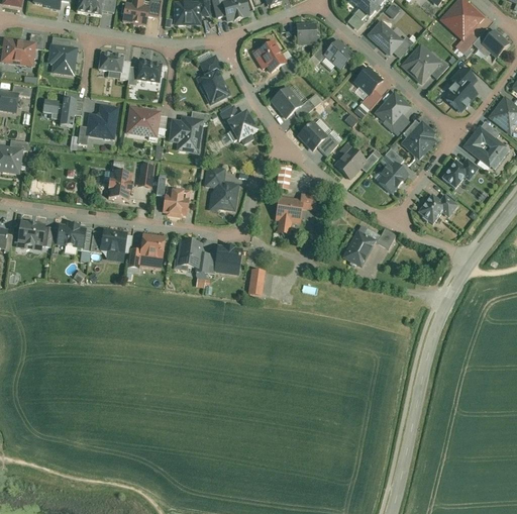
[(32,0),(32,2),(49,5),(49,8),(59,9),(61,0),(32,0)]
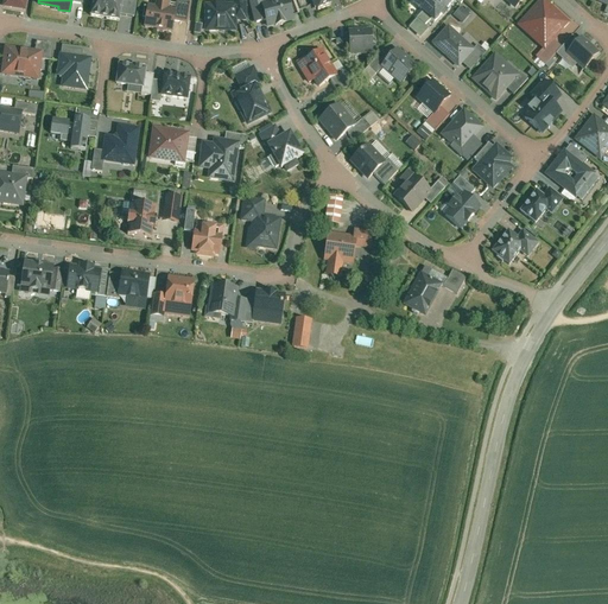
[(92,0),(89,13),(119,17),(119,12),(121,0),(92,0)]
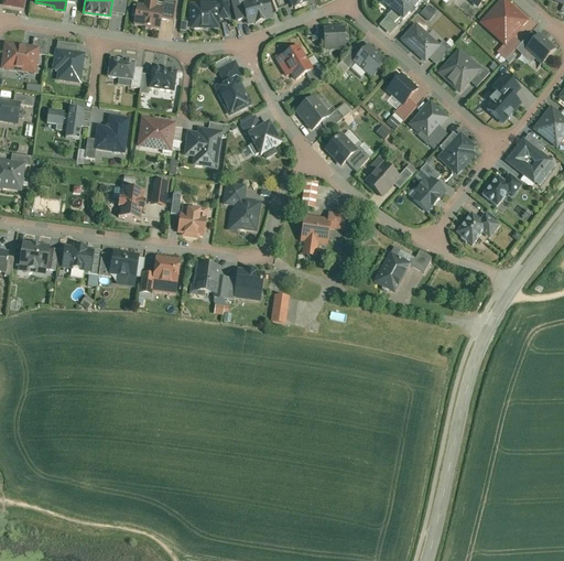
[(112,0),(110,11),(123,13),(126,0),(112,0)]
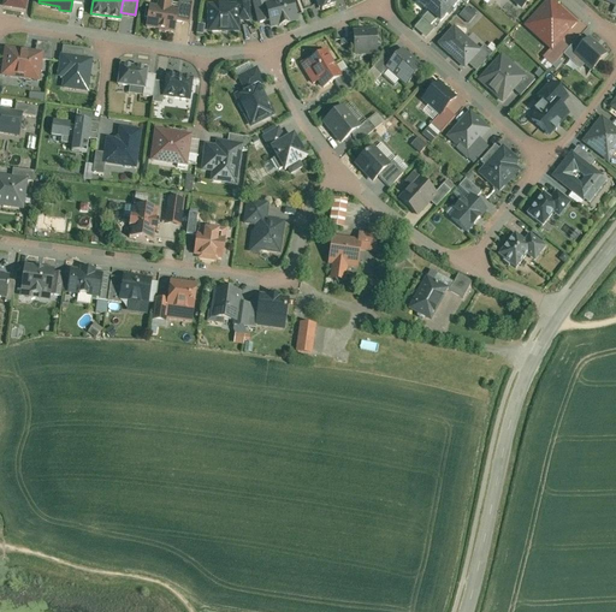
[(149,3),(146,24),(172,28),(173,17),(175,6),(169,5),(170,0),(157,0),(157,4),(149,3)]
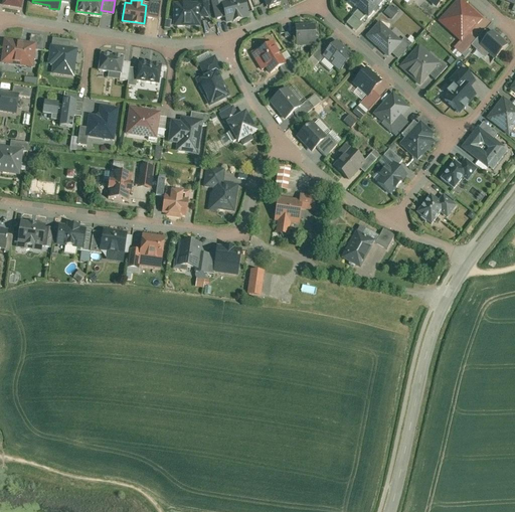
[(147,0),(146,5),(145,14),(158,15),(160,0),(147,0)]
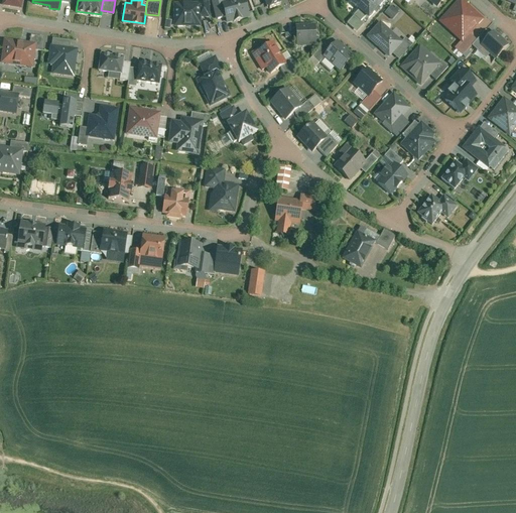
[(198,0),(198,1),(198,14),(208,14),(208,0),(198,0)]
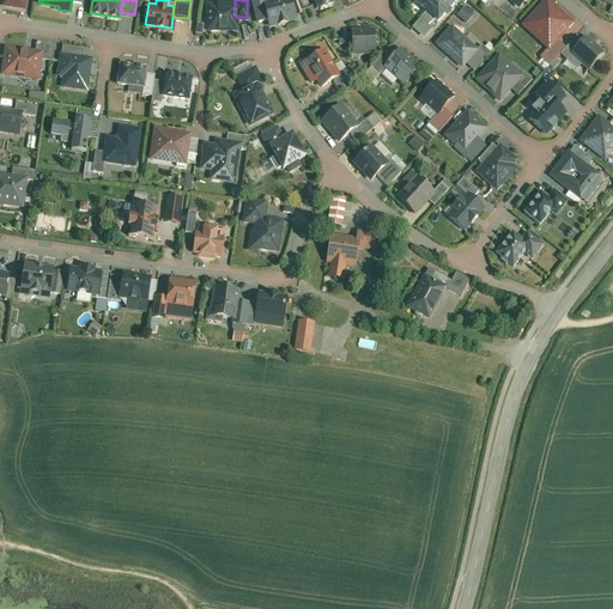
[(256,20),(268,17),(265,1),(263,0),(250,0),(256,20)]
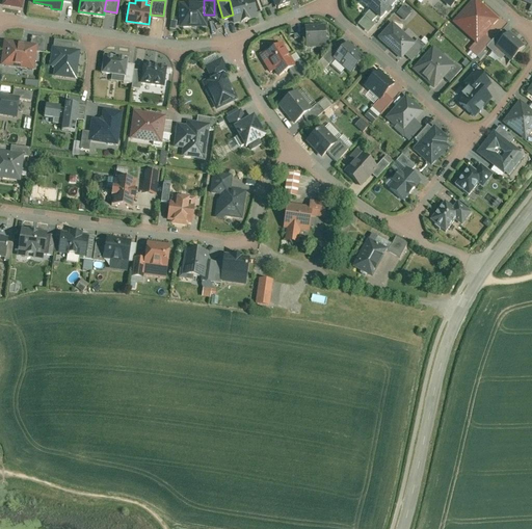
[(255,16),(250,0),(234,0),(230,1),(233,15),(234,21),(255,16)]
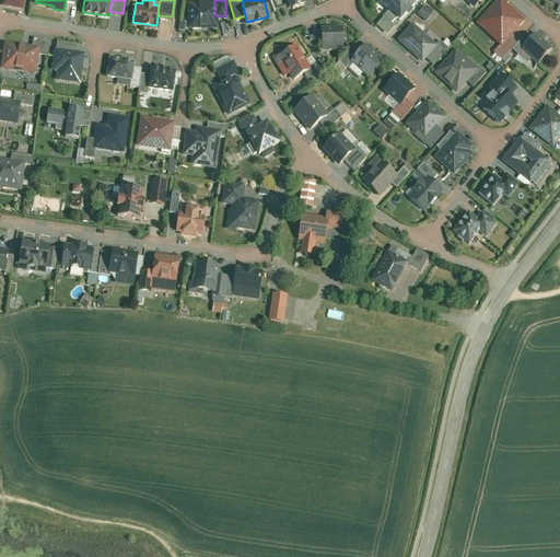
[(396,15),(398,18),(416,0),(381,0),(389,8),(384,14),(391,21),(396,15)]
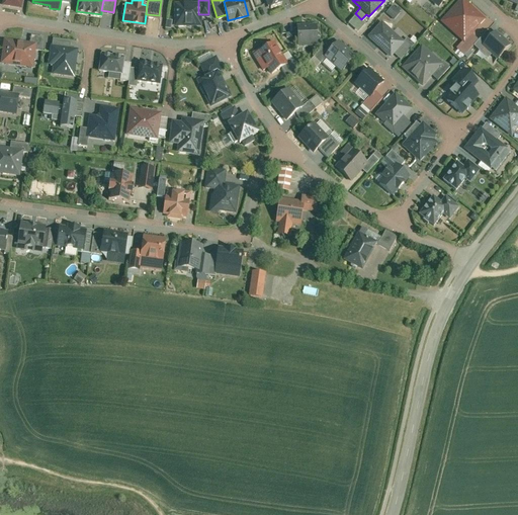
[(457,0),(441,19),(462,38),(463,39),(470,31),(484,17),(464,0),(457,0)]
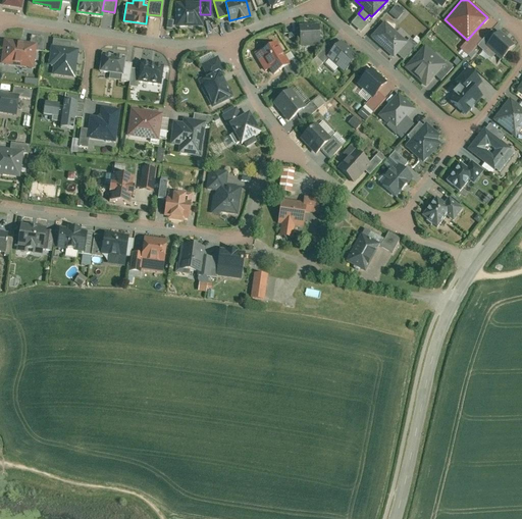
[(174,1),(174,24),(201,24),(200,14),(200,1),(174,1)]
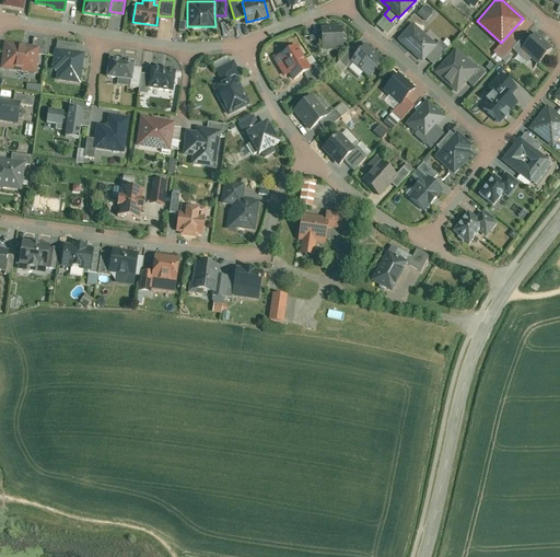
[(415,12),(423,19),(431,11),(422,3),(415,12)]
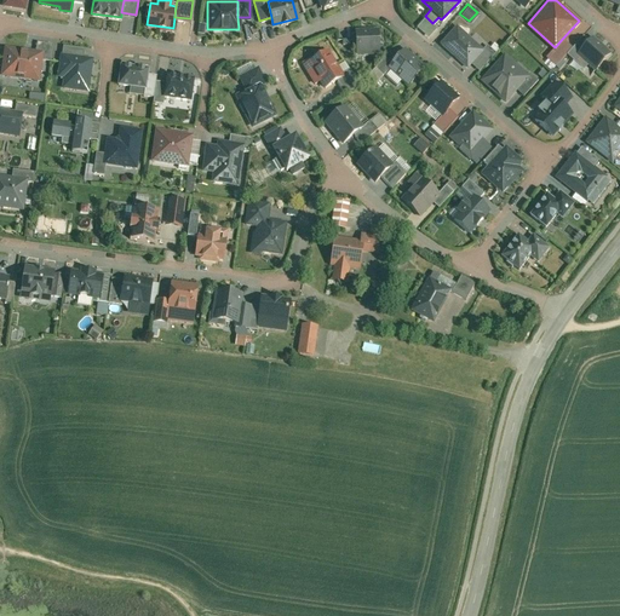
[(483,47),(457,23),(440,41),(466,65),(483,47)]
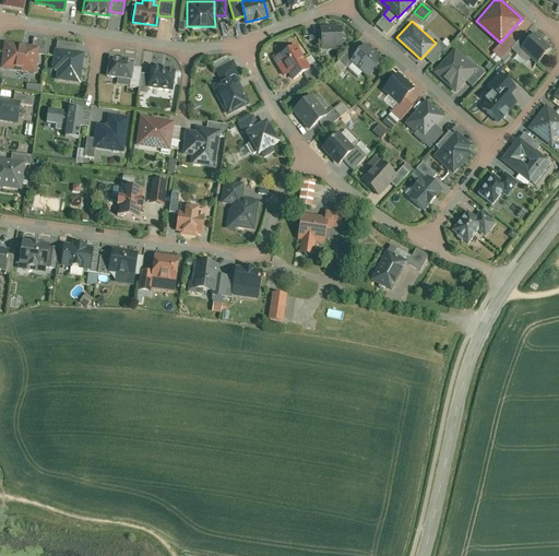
[(321,46),(341,45),(341,24),(321,25),(321,46)]
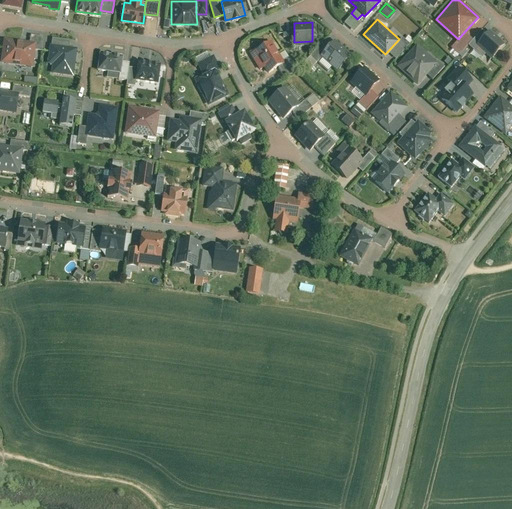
[(478,43),(487,33),(481,27),(472,37),(467,42),(473,48),(478,43)]
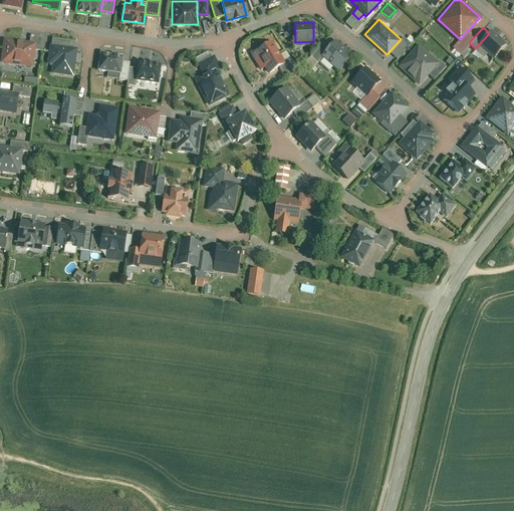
[(480,43),(493,55),(505,42),(492,29),(489,33),(480,43)]
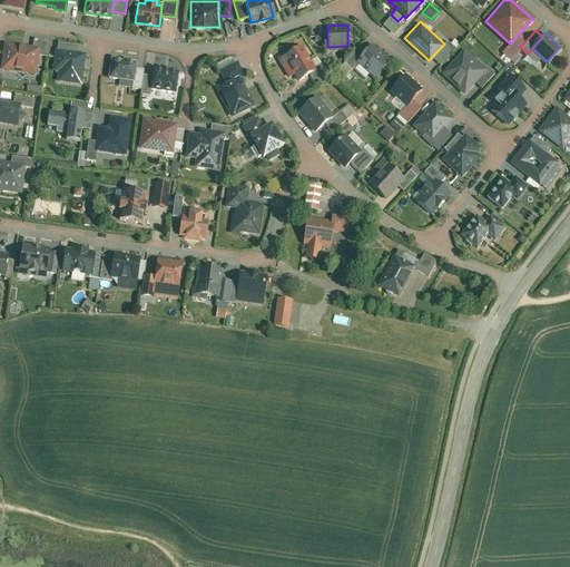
[(526,41),(518,35),(510,44),(509,42),(502,50),(510,58),(520,47),(526,41)]
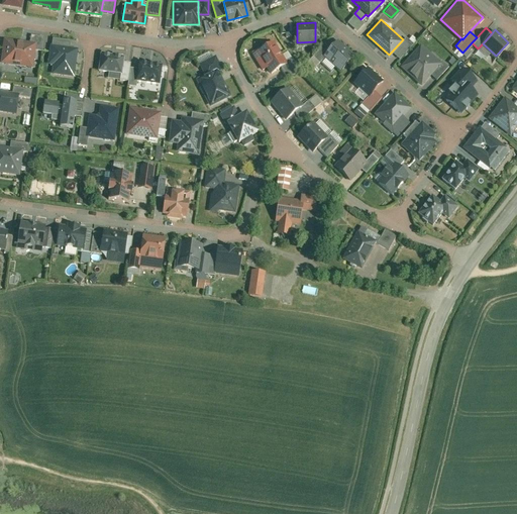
[(30,33),(29,40),(34,41),(33,47),(41,48),(43,35),(30,33)]
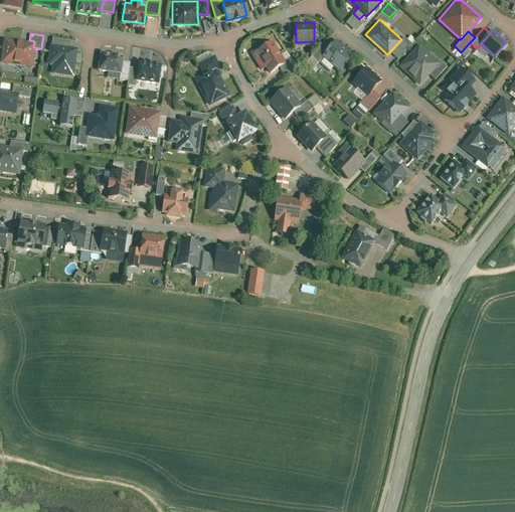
[(51,36),(50,44),(68,46),(68,39),(51,36)]
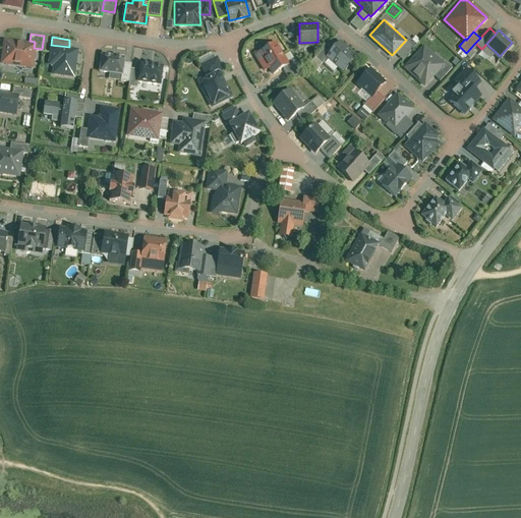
[(3,38),(0,61),(32,65),(34,48),(35,42),(30,41),(3,38)]
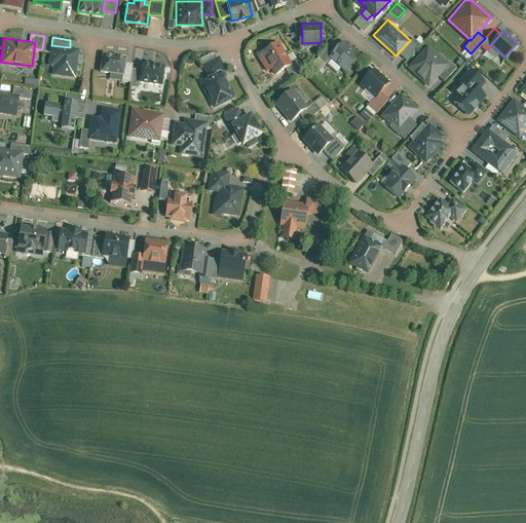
[(277,40),(257,52),(266,68),(271,66),(274,72),(286,65),(291,63),(290,61),(277,40)]
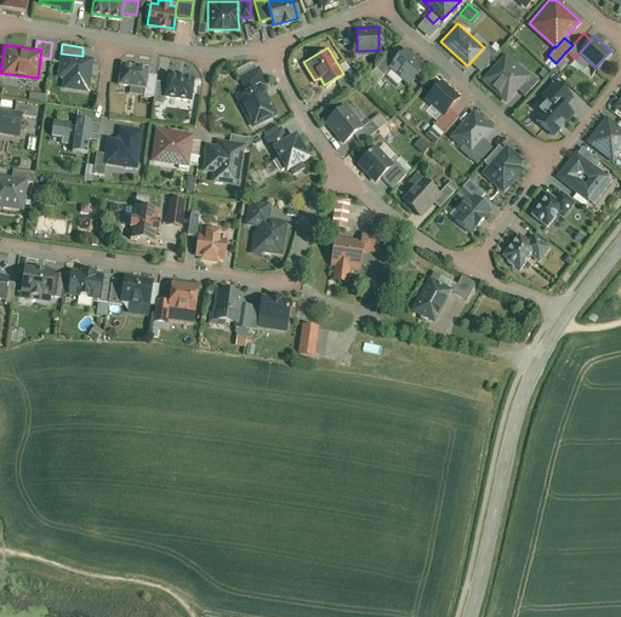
[(389,66),(409,84),(426,66),(406,47),(398,57),(389,66)]
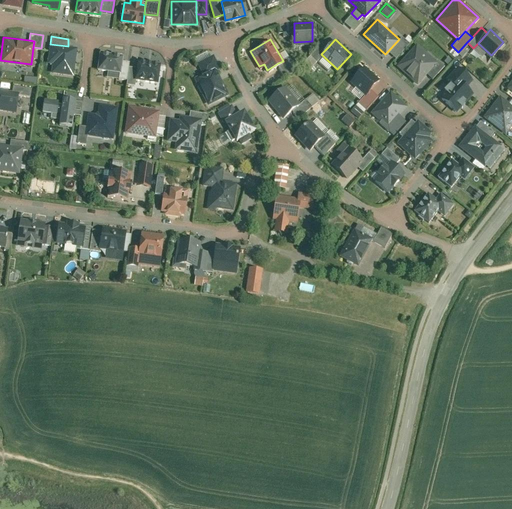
[(321,54),(328,47),(322,41),(310,53),(317,59),(321,54)]
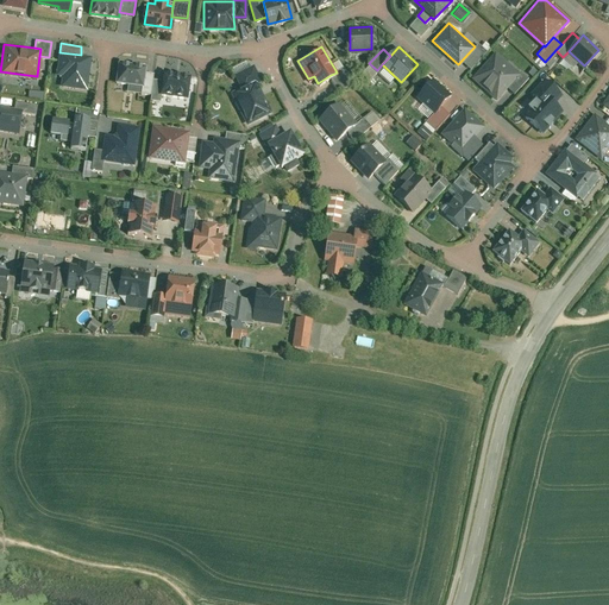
[(496,51),(472,77),(495,98),(507,84),(518,71),(496,51)]
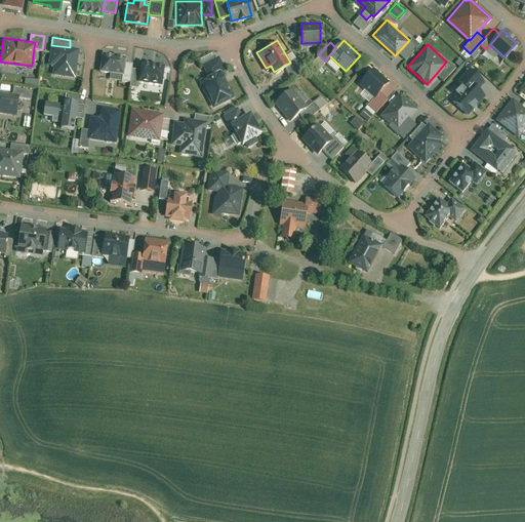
[(70,47),(51,45),(49,63),(54,64),(52,74),(74,76),(77,48),(70,47)]
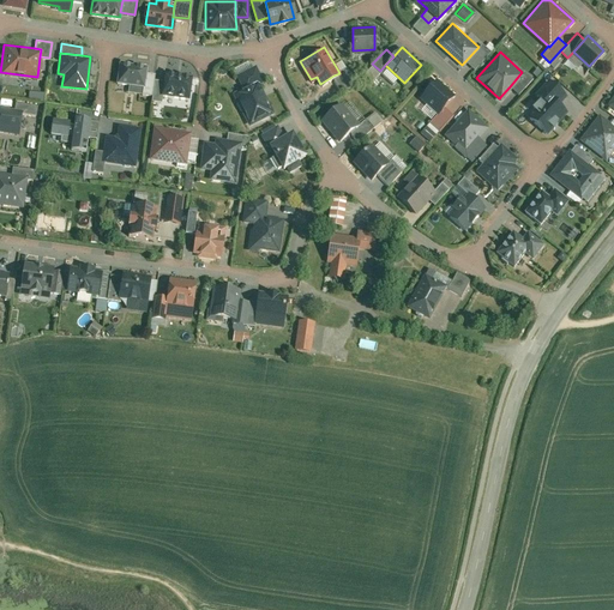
[(120,62),(118,80),(130,83),(143,84),(145,71),(145,66),(120,62)]
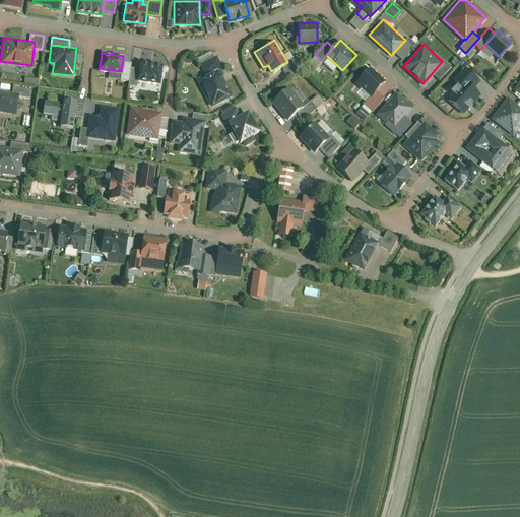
[(200,63),(205,74),(217,68),(221,66),(216,55),(200,63)]
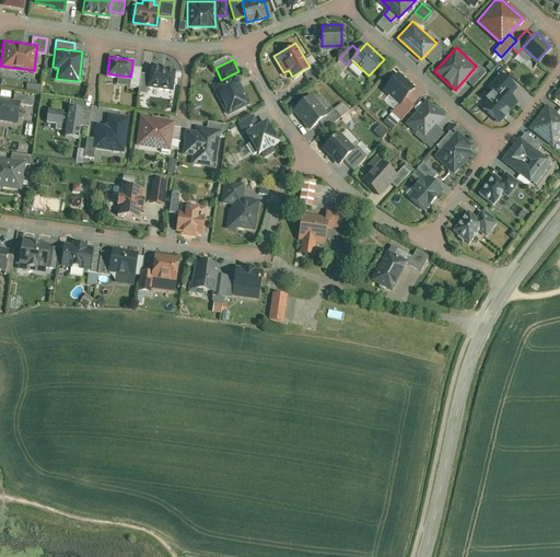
[(315,60),(308,65),(310,67),(304,69),(311,81),(323,73),(315,60)]
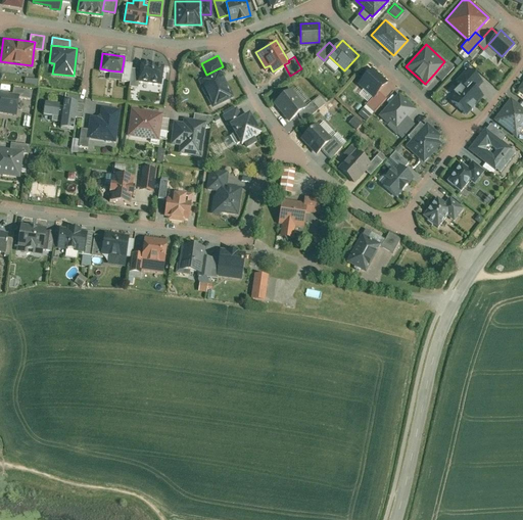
[(444,61),(435,73),(441,78),(453,65),(446,59),(444,61)]
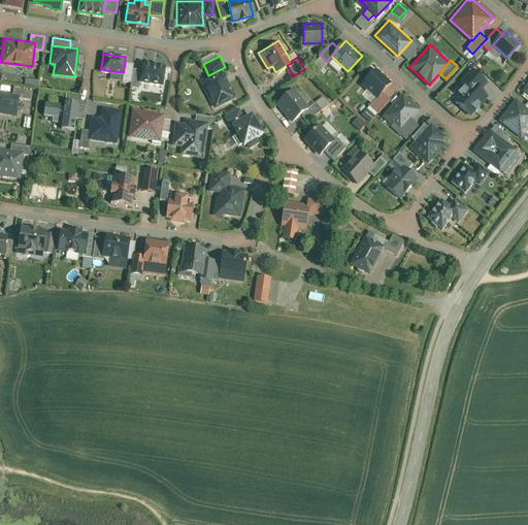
[(132,62),(125,61),(123,72),(111,71),(110,77),(130,80),(131,68),(132,62)]
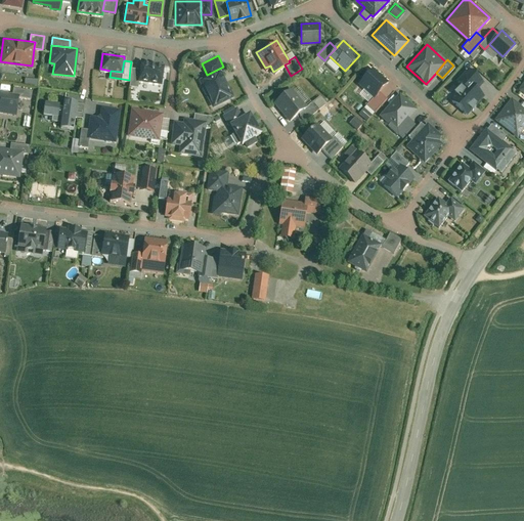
[(139,69),(138,79),(160,82),(163,63),(140,61),(139,69)]
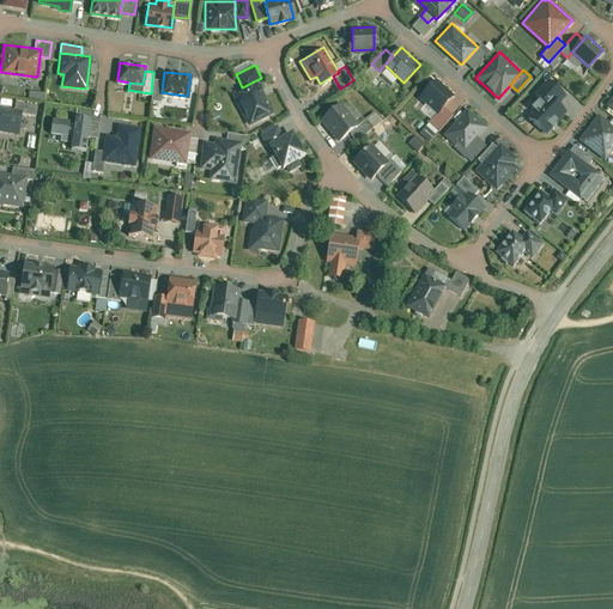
[(435,78),(419,96),(436,111),(442,104),(453,93),(435,78)]
